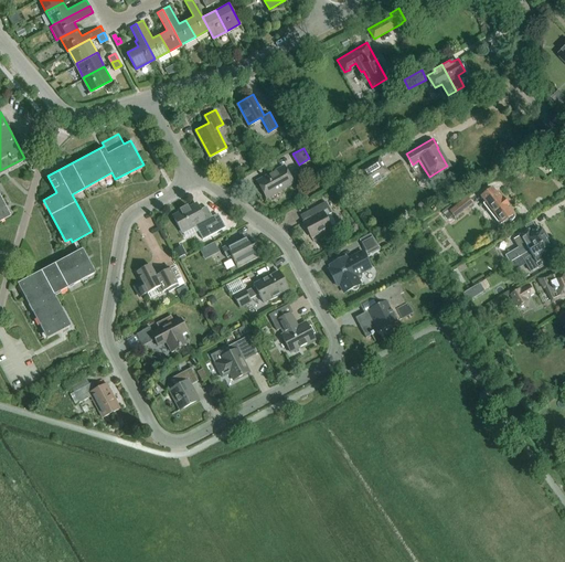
[(356,166),(366,182),(369,180),(371,183),(386,175),(384,171),(388,168),(380,152),(356,166)]
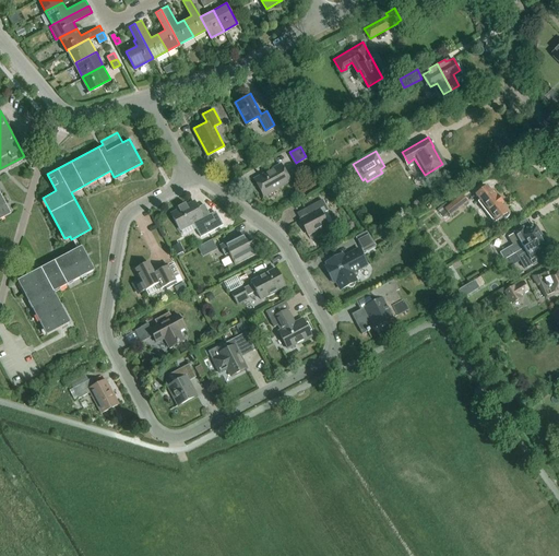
[(281,162),(254,177),(263,193),(289,179),(281,162)]
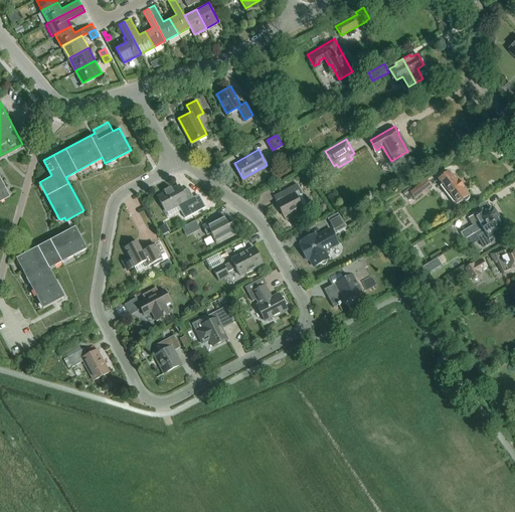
[(458,178),(457,179),(453,174),(452,175),(448,170),(440,176),(444,181),(442,182),(446,187),(444,189),(450,196),(452,194),(458,202),(459,200),(461,201),(466,197),(466,195),(468,194),(462,187),(463,186),(458,178)]
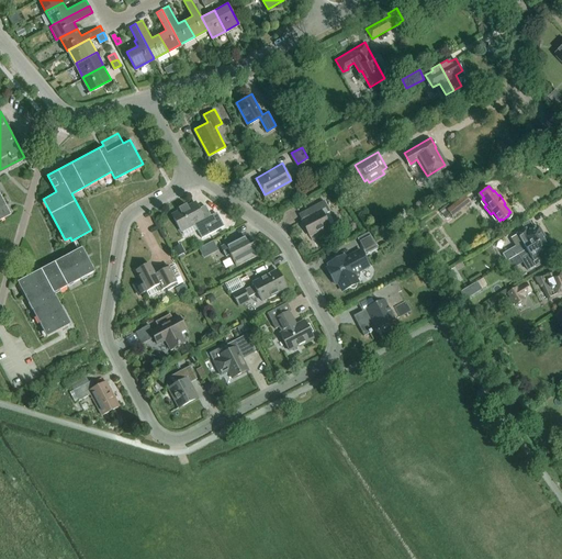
[(0,216),(10,211),(0,192),(0,216)]
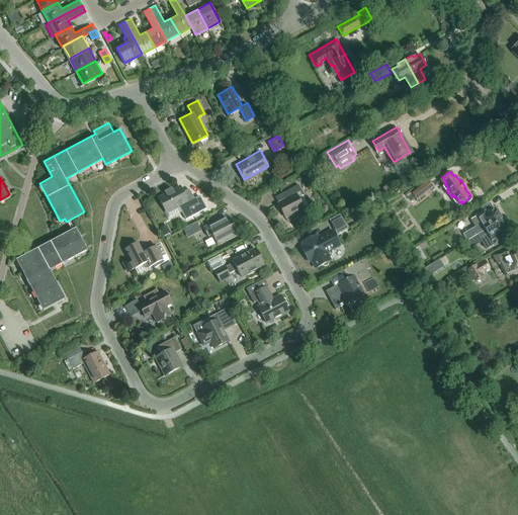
[(429,177),(413,191),(419,197),(435,184),(429,177)]
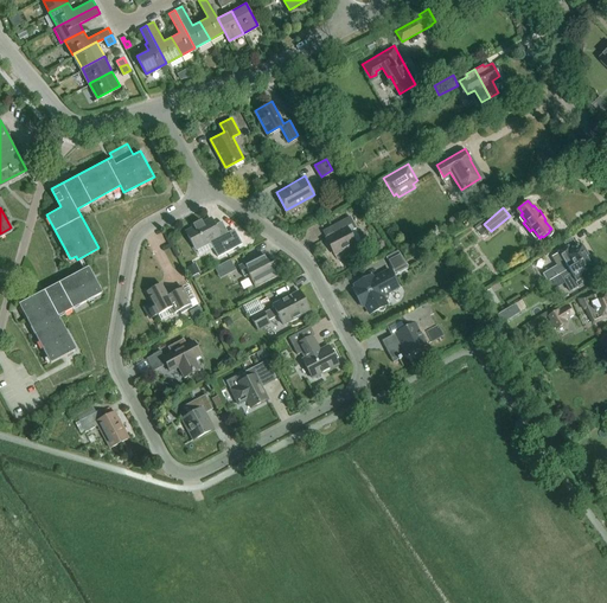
[(356,226),(350,215),(336,222),(340,229),(325,236),(334,252),(356,241),(349,230),(356,226)]
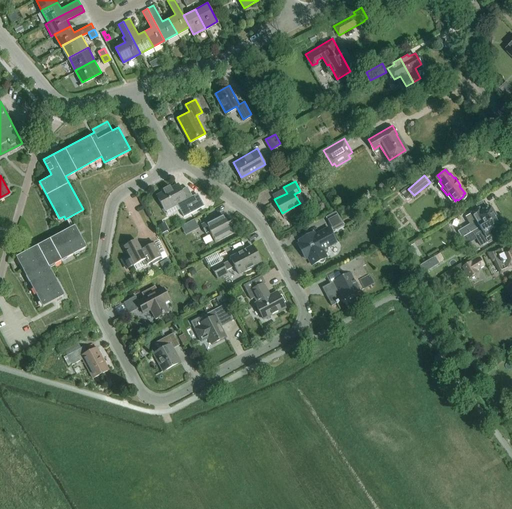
[(177,205),(183,216),(184,216),(205,205),(200,196),(198,193),(193,196),(189,189),(187,186),(180,189),(177,183),(171,186),(170,184),(162,188),(164,190),(158,194),(156,195),(165,212),(177,205)]
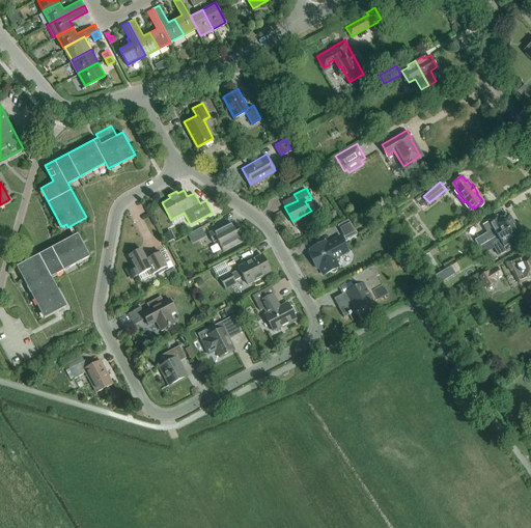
[(426,200),(420,193),(416,197),(422,204),(426,200)]
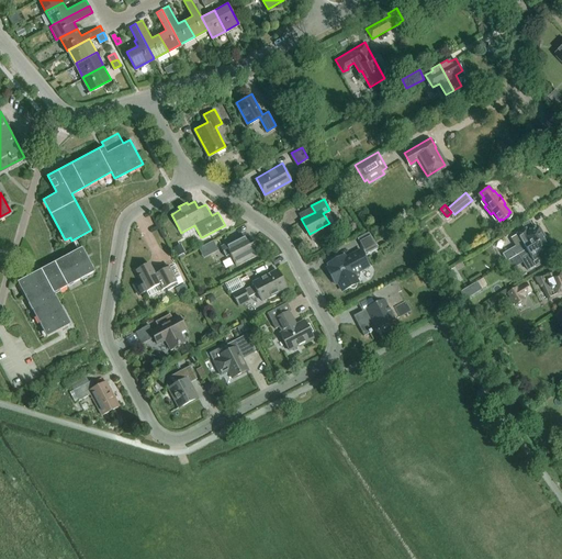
[(523,243),(520,244),(518,245),(509,250),(504,254),(507,259),(518,253),(544,237),(541,232),(543,231),(540,225),(539,226),(538,224),(528,230),(527,226),(517,233),(523,242),(523,243)]
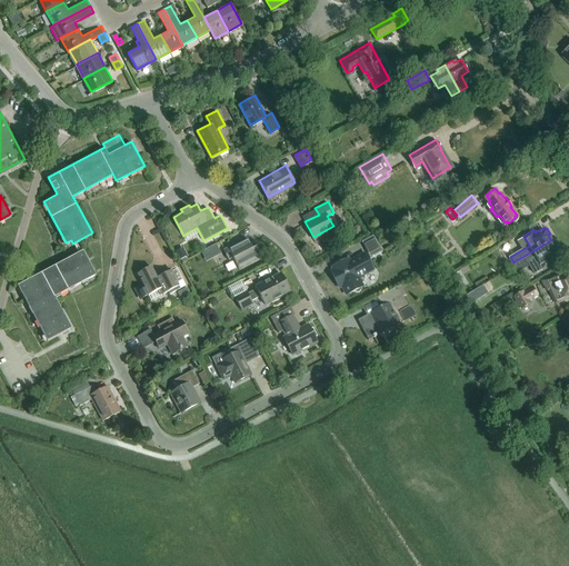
[(382,248),(372,234),(362,239),(370,255),(382,248)]
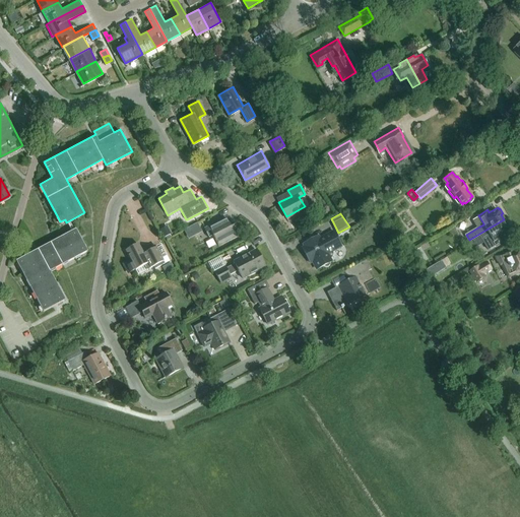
[(226,215),(204,227),(208,236),(212,234),(217,243),(240,232),(235,222),(231,224),(226,215)]
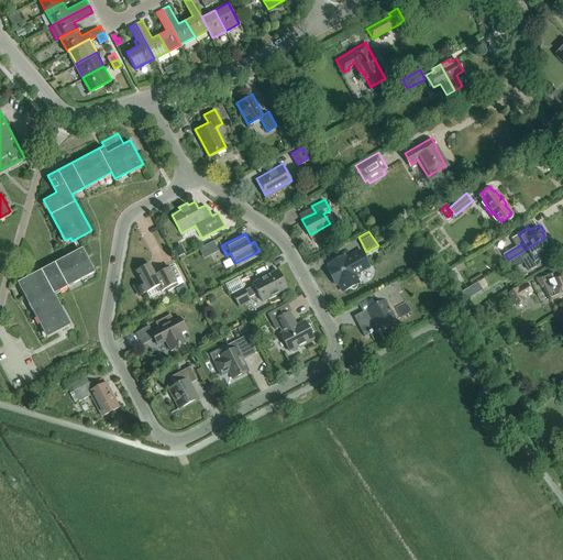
[(553,250),(552,248),(553,248),(550,242),(548,242),(545,238),(519,253),(508,260),(511,265),(511,267),(523,261),(528,267),(536,263),(545,257),(544,255),(553,250)]
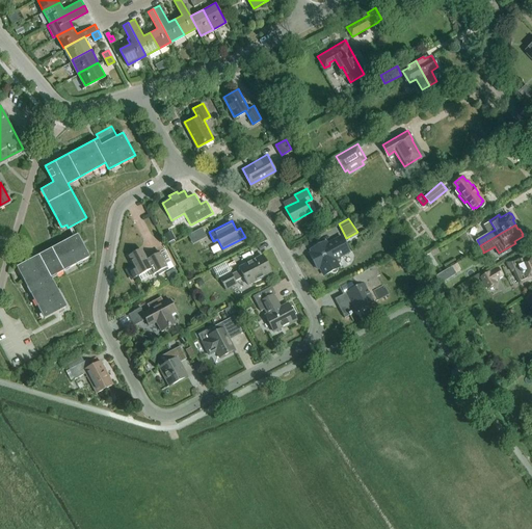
[(176,237),(171,229),(163,233),(167,241),(176,237)]
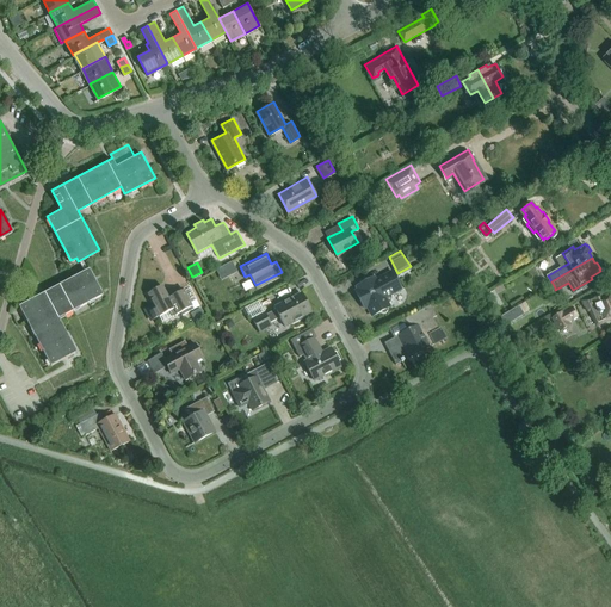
[(90,266),(19,304),(50,364),(76,350),(59,316),(103,292),(90,266)]
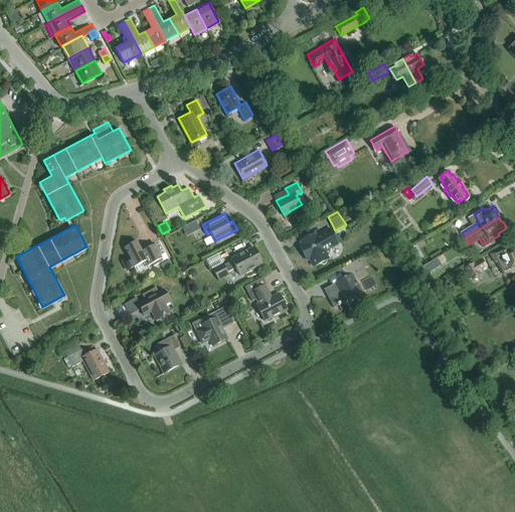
[(301,239),(302,242),(299,243),(307,258),(310,257),(314,265),(320,261),(322,262),(324,262),(326,261),(327,260),(327,258),(328,257),(324,248),(338,241),(330,227),(316,234),(315,231),(301,239)]
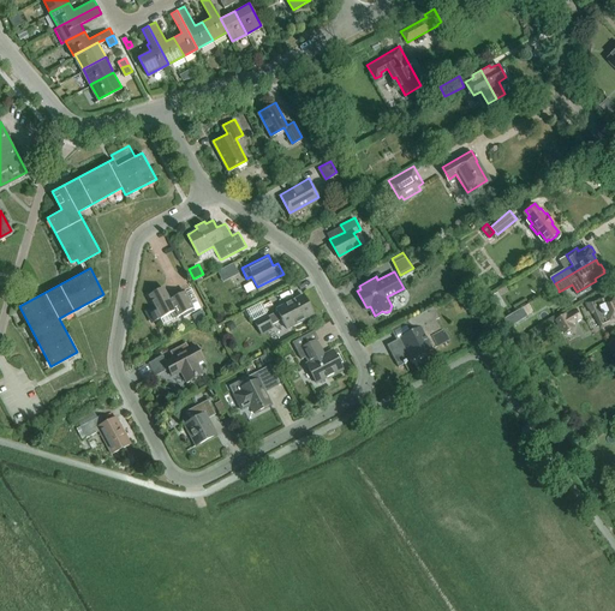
[(195,309),(184,288),(169,297),(163,286),(148,293),(154,305),(147,309),(150,316),(151,317),(153,318),(154,318),(155,318),(156,318),(157,318),(171,311),(174,316),(181,312),(183,315),(195,309)]
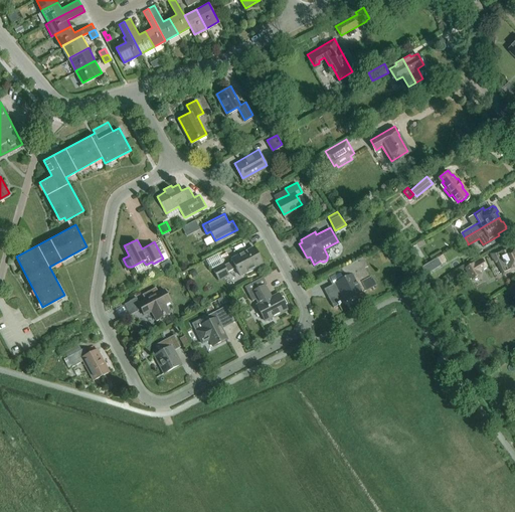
[(514,243),(509,247),(508,244),(492,251),(498,266),(500,265),(503,272),(514,266),(514,243)]
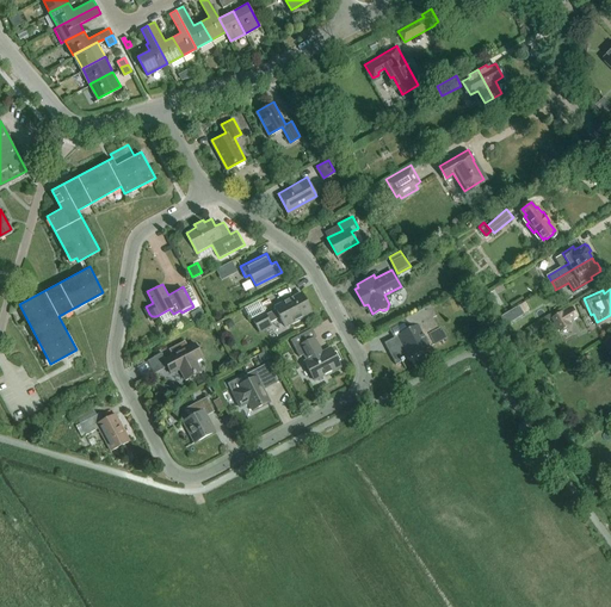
[(265,313),(264,310),(252,316),(259,329),(271,323),(270,320),(279,315),(284,324),(312,310),(301,291),(275,305),(276,307),(265,313)]
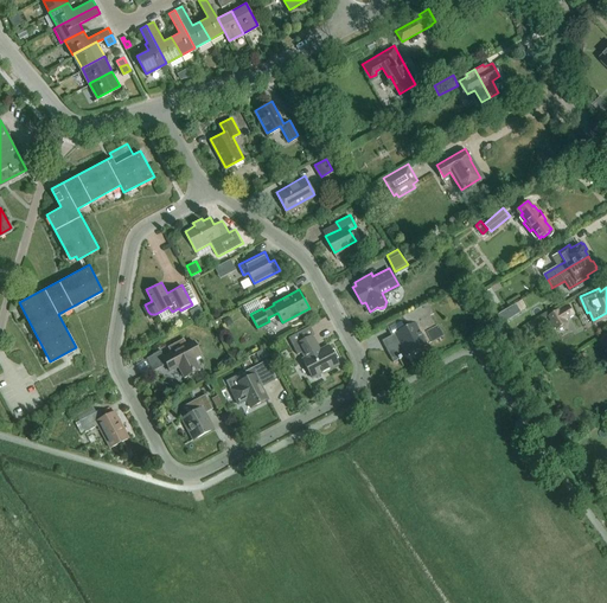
[(199,303),(195,294),(190,297),(195,306),(199,303)]
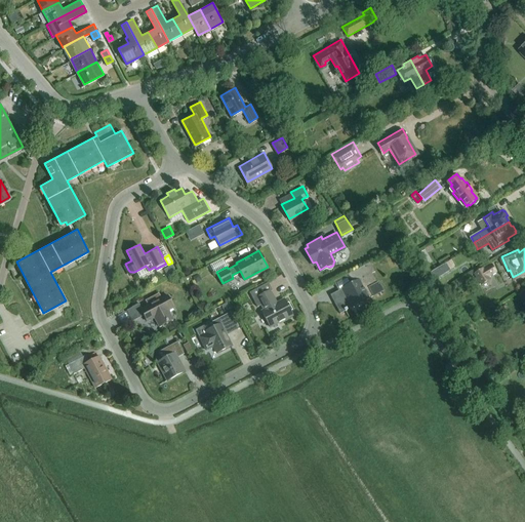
[(375,270),(370,261),(346,274),(350,282),(330,292),(339,311),(382,288),(378,280),(377,281),(372,272),(375,270)]
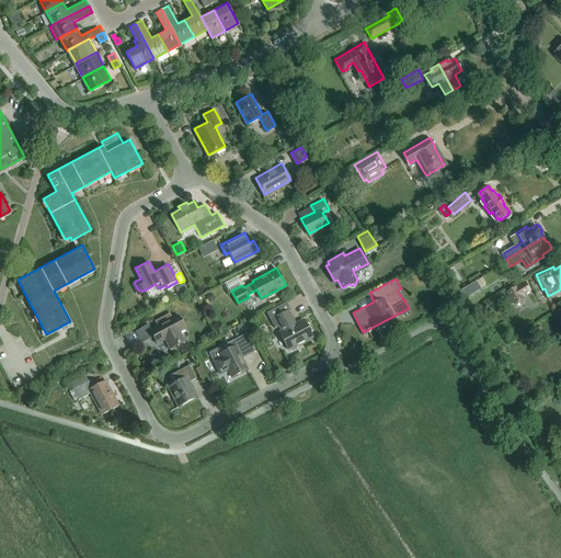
[(476,280),(459,289),(464,297),(481,287),(476,280)]
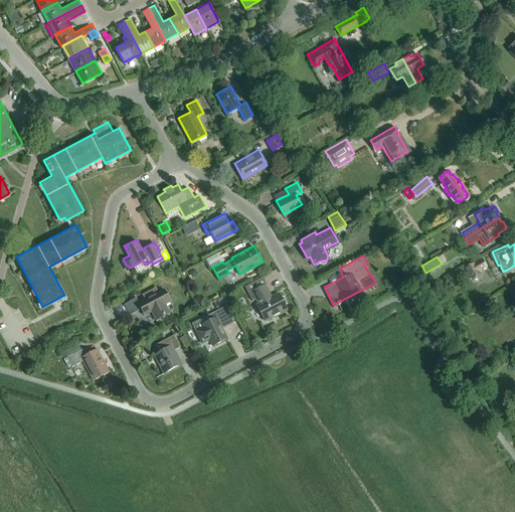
[(476,263),(475,261),(465,267),(473,278),(482,272),(481,270),(488,265),(483,258),(476,263)]
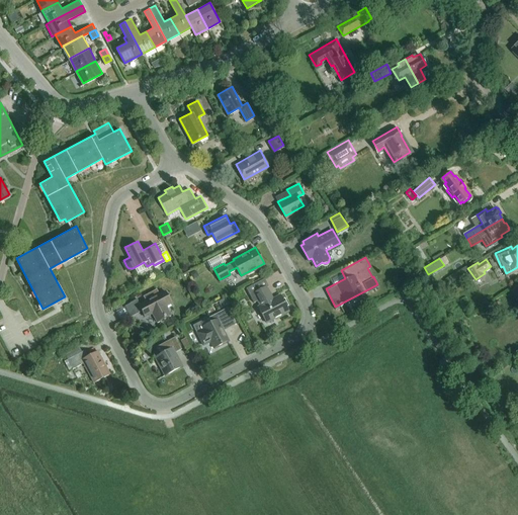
[(170,260),(162,264),(164,268),(172,264),(170,260)]
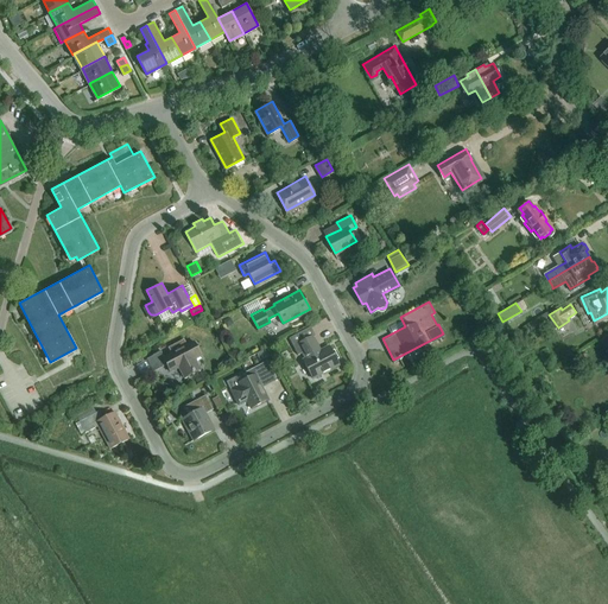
[(302,350),(305,356),(303,357),(312,376),(339,363),(329,344),(320,349),(312,335),(303,339),(298,331),(289,336),(297,353),(302,350)]
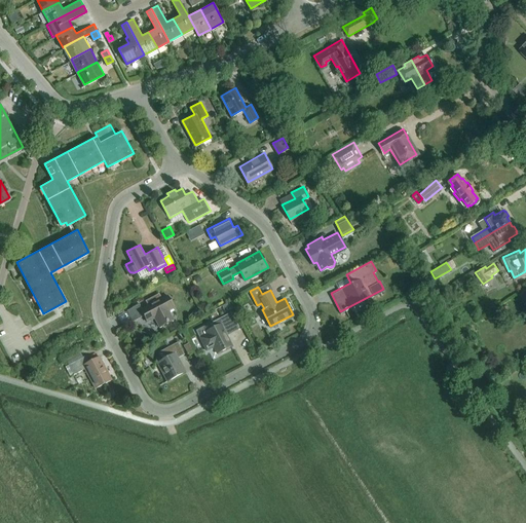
[(139,302),(126,309),(133,320),(144,313),(147,320),(154,316),(159,325),(173,318),(168,308),(174,306),(167,294),(161,297),(160,293),(146,300),(148,304),(141,307),(139,302)]
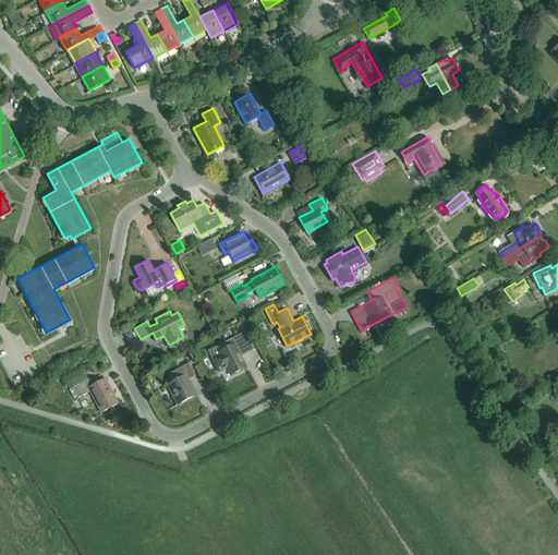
[(249,325),(244,318),(238,322),(242,328),(249,325)]
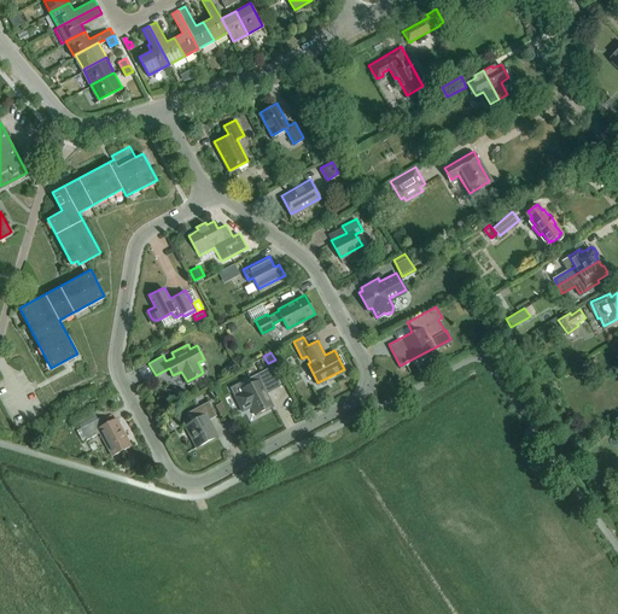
[(264,389),(274,384),(279,381),(270,364),(231,385),(243,409),(251,405),(255,413),(272,403),(264,389)]
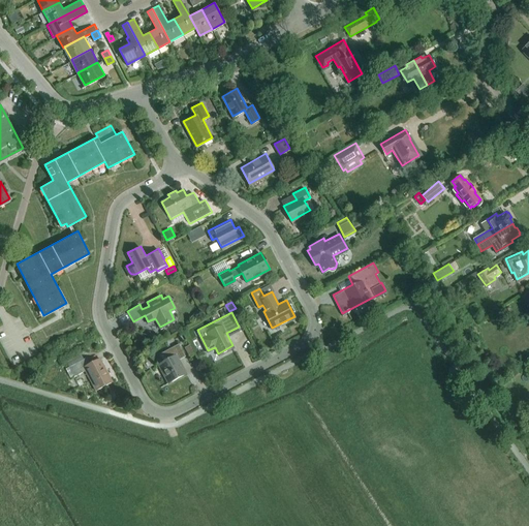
[(160,351),(164,360),(158,363),(168,381),(186,372),(179,358),(185,354),(179,342),(160,351)]
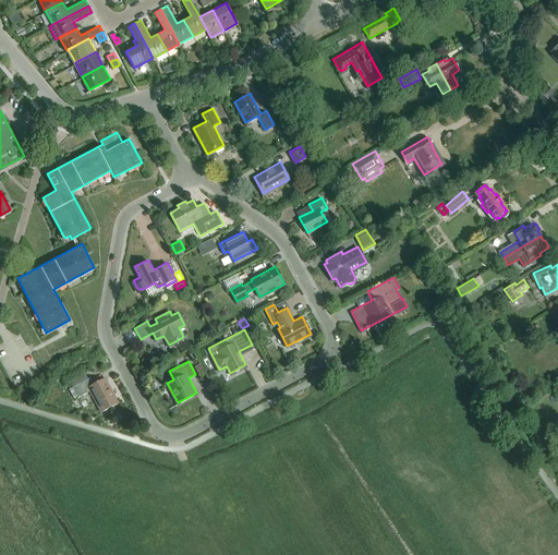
[(201,362),(195,365),(199,373),(205,370),(201,362)]
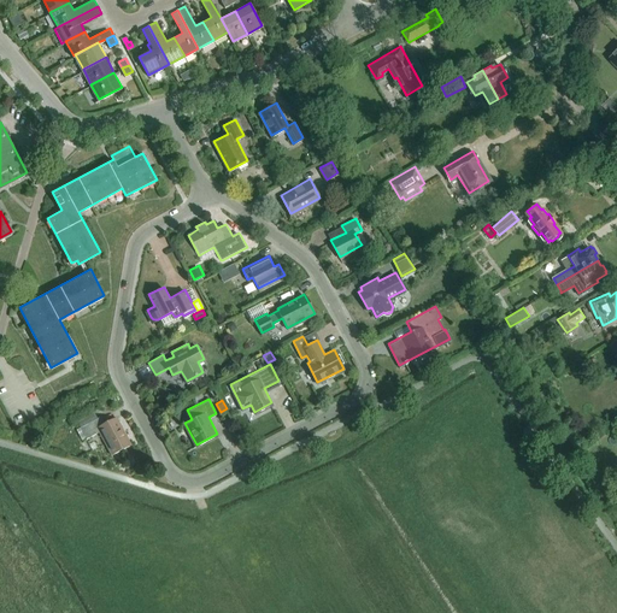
[(81,425),(77,428),(82,437),(86,436),(87,437),(93,434),(99,430),(105,442),(112,454),(133,443),(117,414),(101,423),(98,417),(94,410),(77,419),(81,425)]
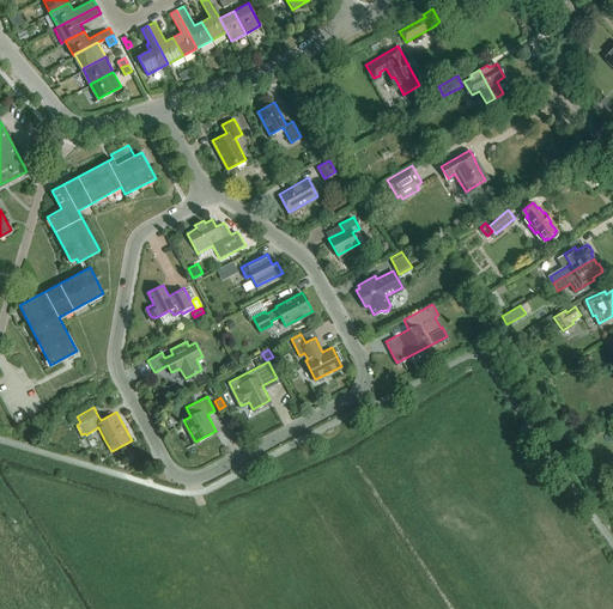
All buildings are outlined.
